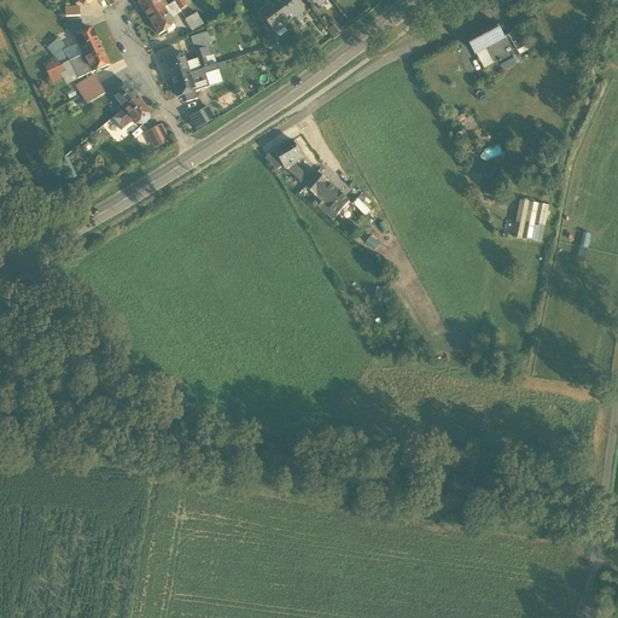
[(143,0),(138,4),(149,19),(163,10),(157,0),(143,0)]
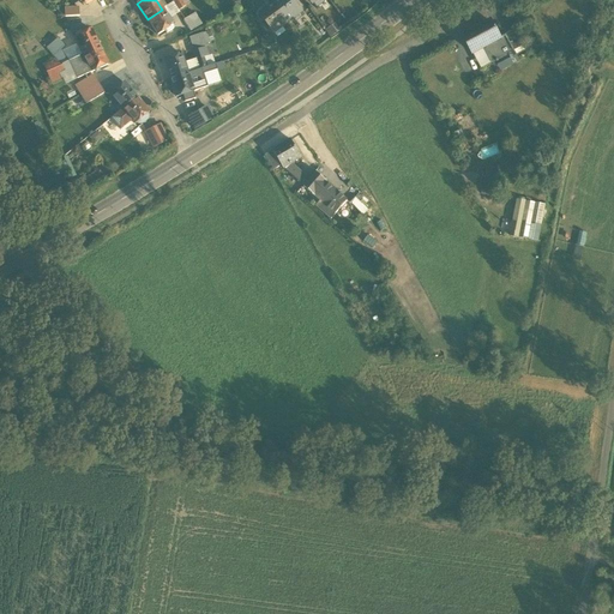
[(185,6),(180,0),(176,0),(173,2),(178,11),(185,6)]
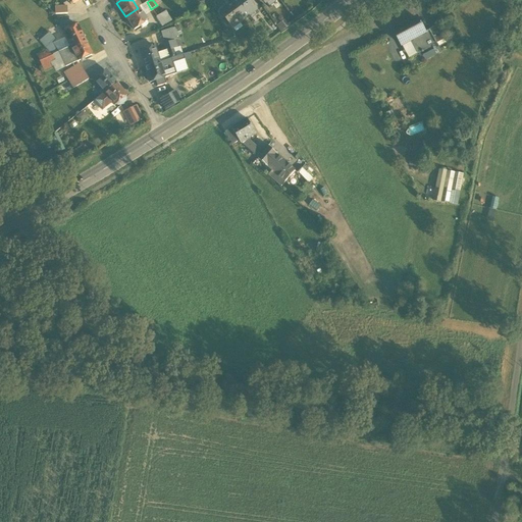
[(248,0),(239,0),(232,4),(244,19),(250,15),(249,13),(254,9),(254,8),(248,0)]
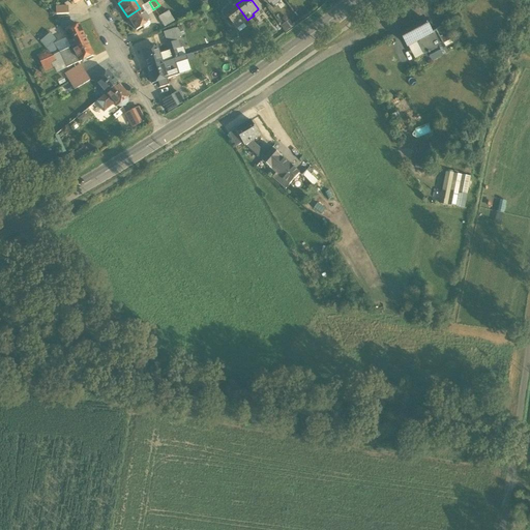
[(154,11),(153,9),(149,2),(140,8),(146,17),(154,11)]
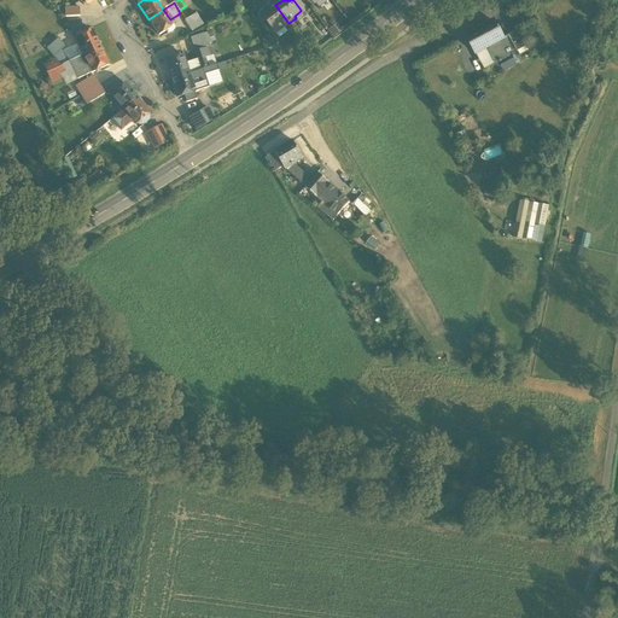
[(284,28),(289,23),(275,5),(262,16),(273,31),(281,25),(284,28)]
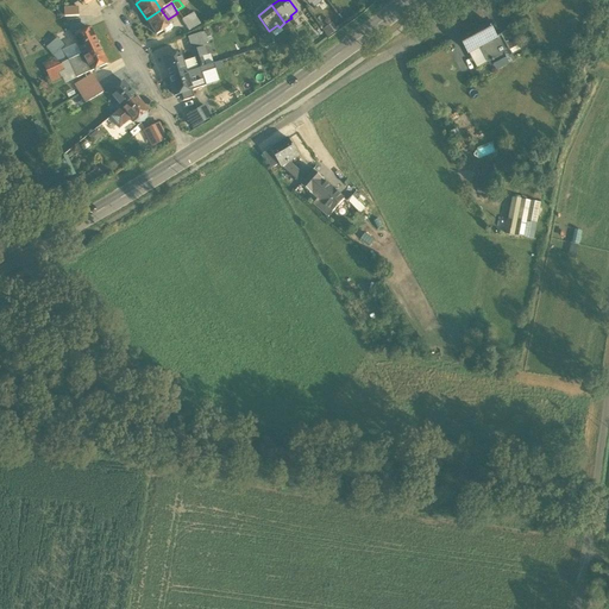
[(64,8),(64,17),(79,16),(77,7),(64,8)]
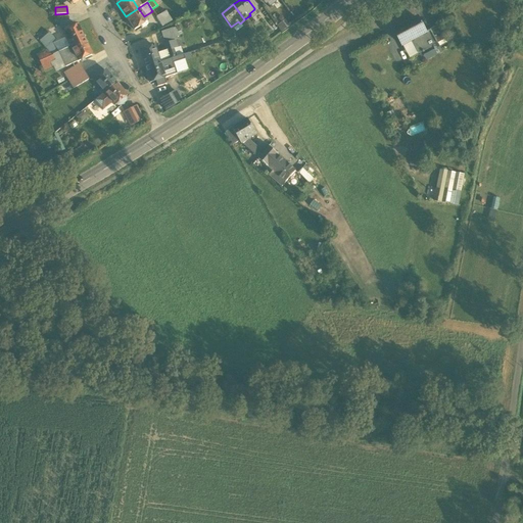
[(144,16),(138,8),(126,16),(134,30),(147,21),(144,16)]
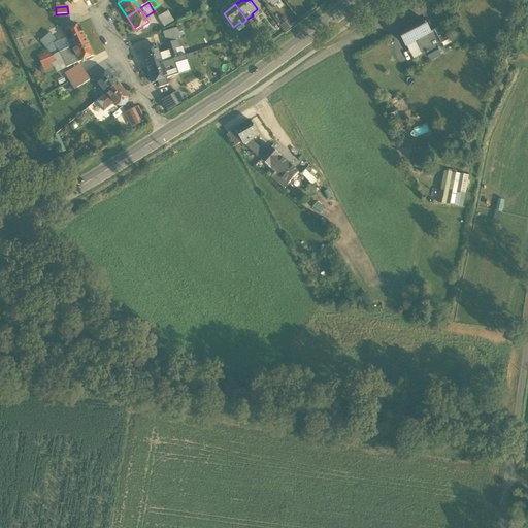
[(252,13),(253,15),(256,19),(261,14),(257,9),(252,13)]
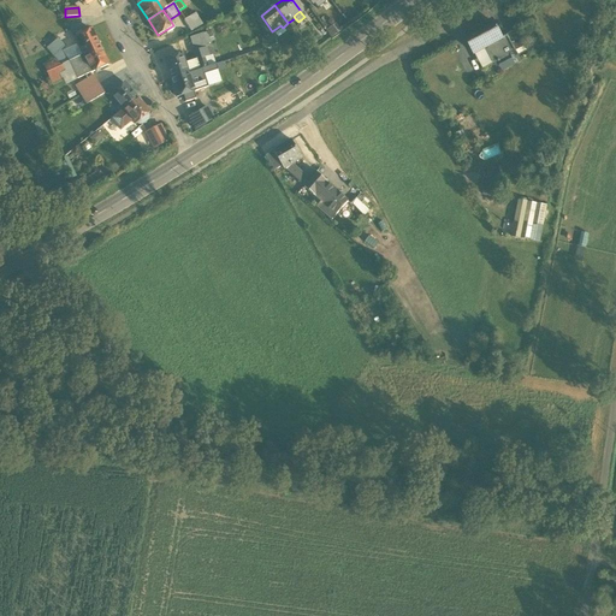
[(184,21),(191,31),(202,24),(195,13),(184,21)]
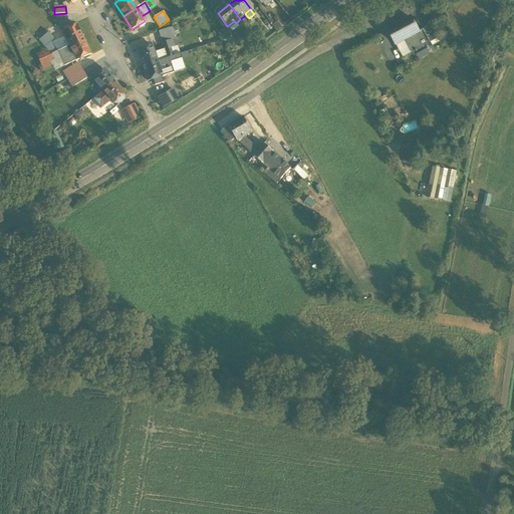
[(388,31),(396,46),(404,41),(418,34),(410,19),(388,31)]
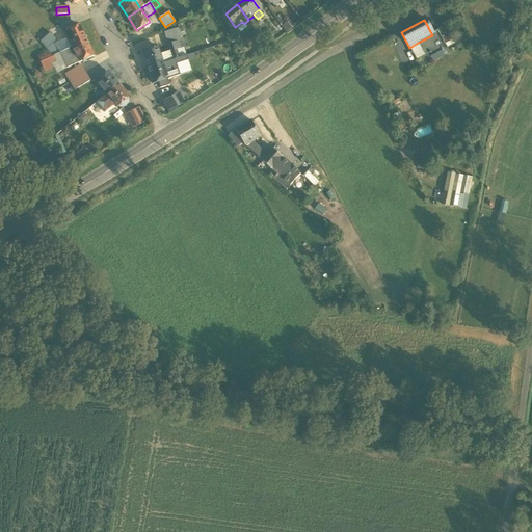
[(247,28),(244,24),(242,22),(235,27),(240,33),(247,28)]
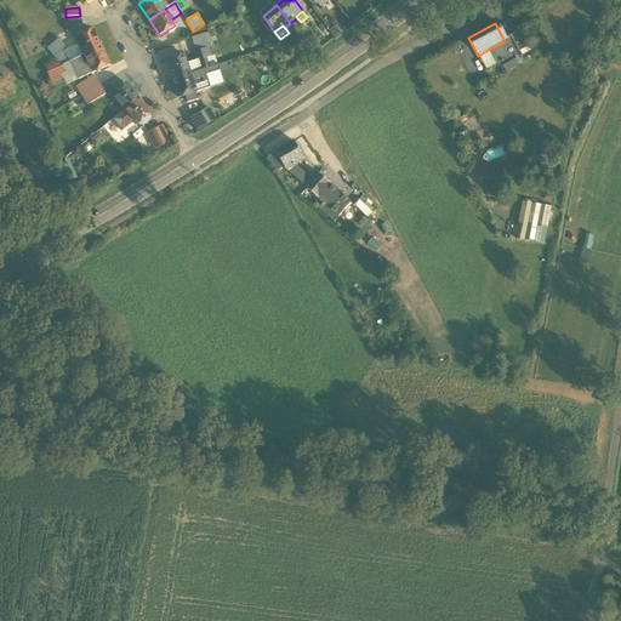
[(336,27),(329,32),(335,39),(341,34),(336,27)]
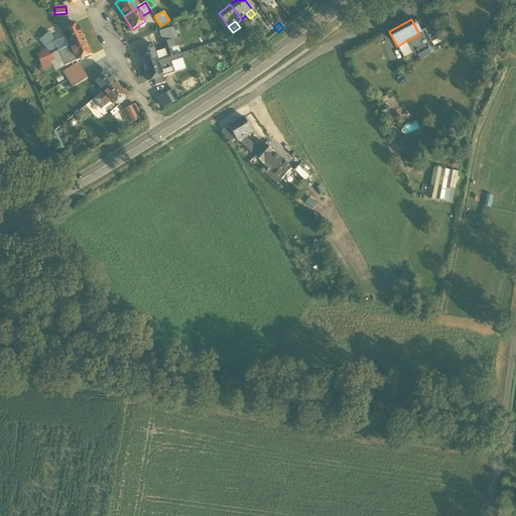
[(65,37),(70,46),(83,40),(76,25),(62,32),(65,37)]
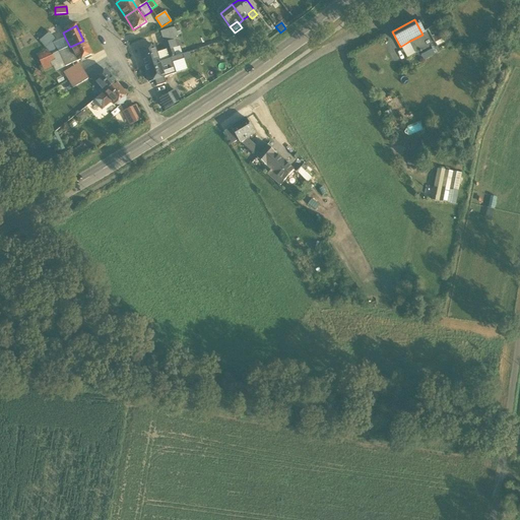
[(160,33),(164,44),(174,40),(175,40),(174,37),(177,36),(175,27),(160,33)]
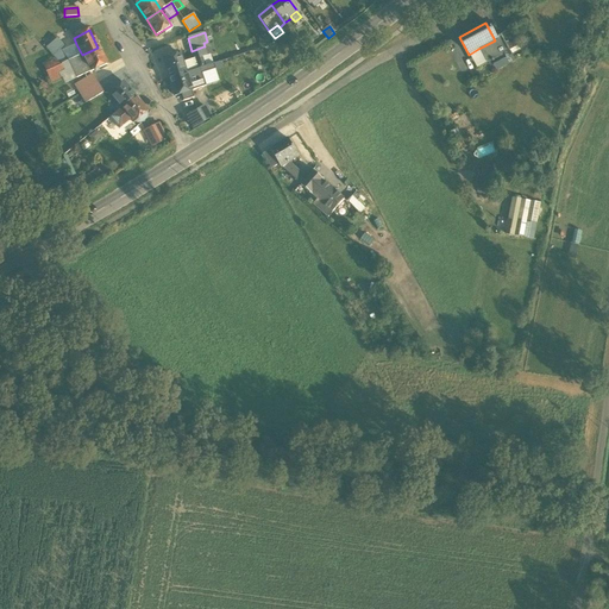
[(309,36),(303,39),(308,46),(314,42),(309,36)]
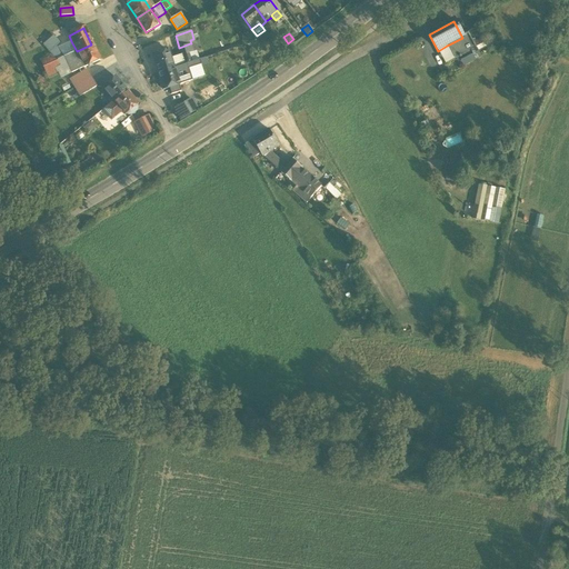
[(50,56),(56,61),(57,60),(63,58),(65,57),(57,48),(56,47),(60,43),(52,35),(41,46),(50,56)]
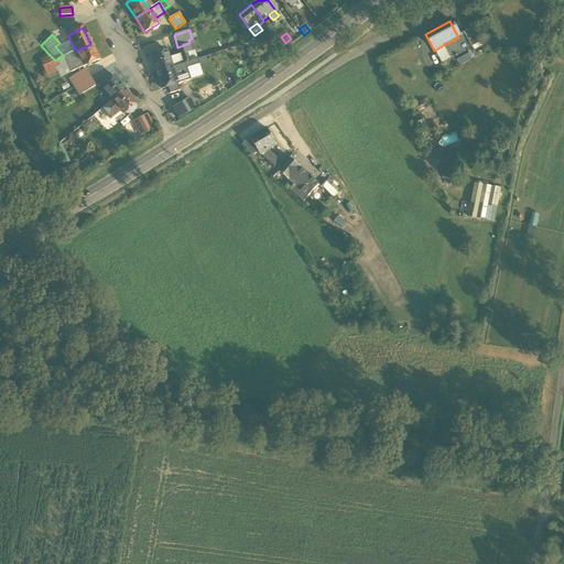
[(443,45),(451,58),(470,47),(464,34),(458,38),(443,45)]
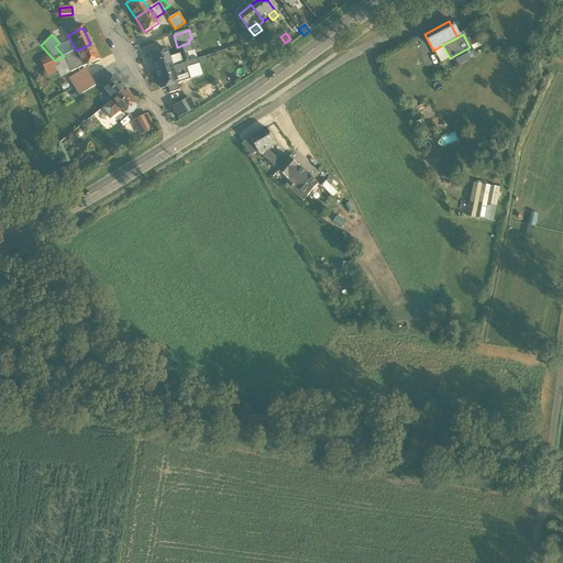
[(70,41),(56,47),(64,56),(76,51),(70,41)]
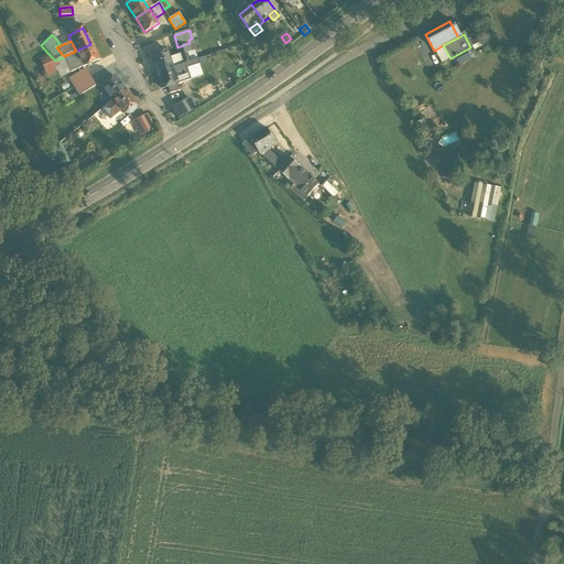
[(180,56),(187,53),(192,52),(188,43),(177,47),(180,54),(180,56)]
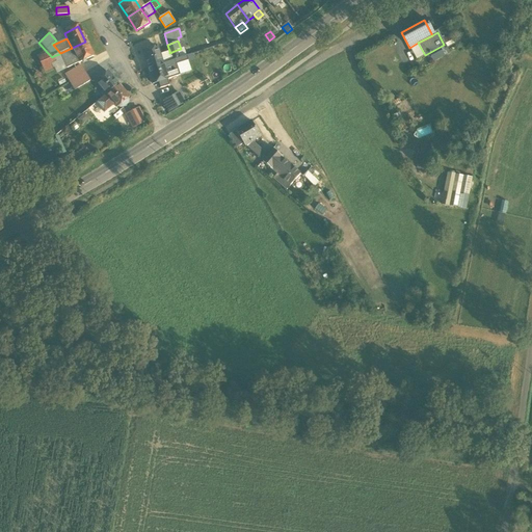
[(85,42),(72,48),(79,63),(92,56),(85,42)]
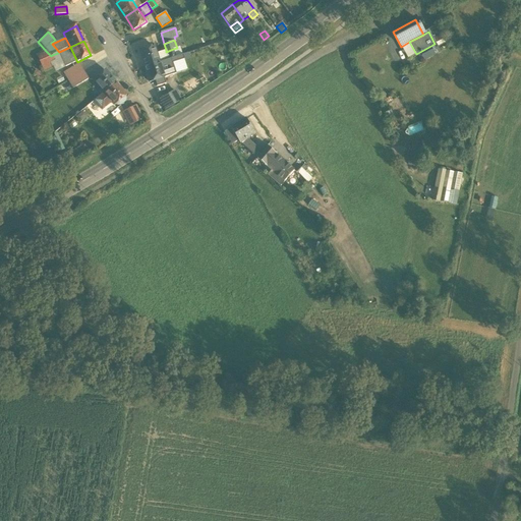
[(139,51),(145,67),(159,62),(157,54),(154,46),(151,48),(145,50),(139,51)]
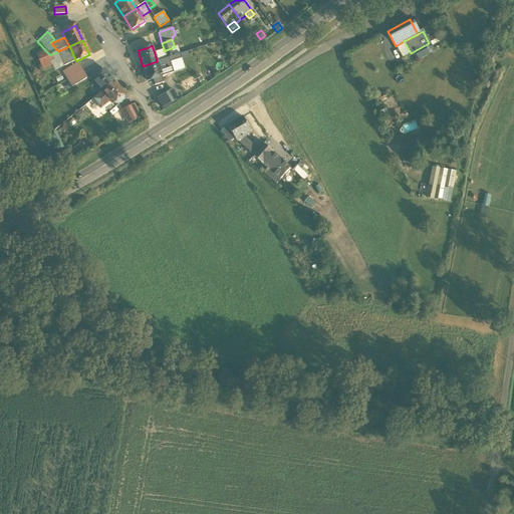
[(64,66),(76,61),(69,46),(58,51),(57,52),(64,66)]
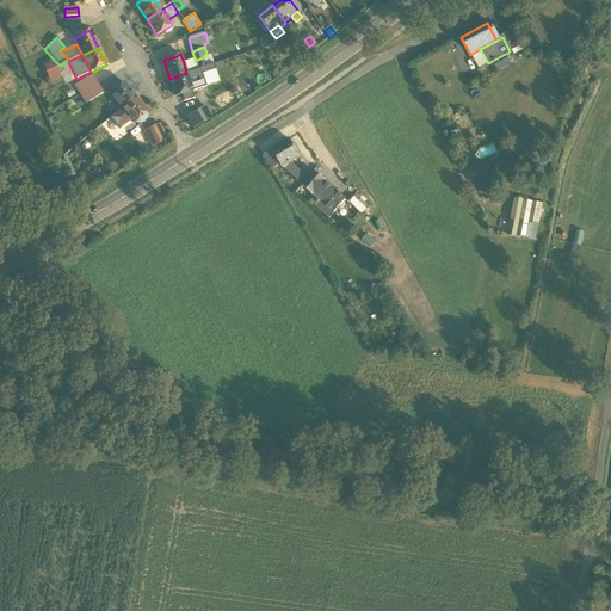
[(210,55),(208,56),(203,57),(205,67),(214,63),(210,55)]
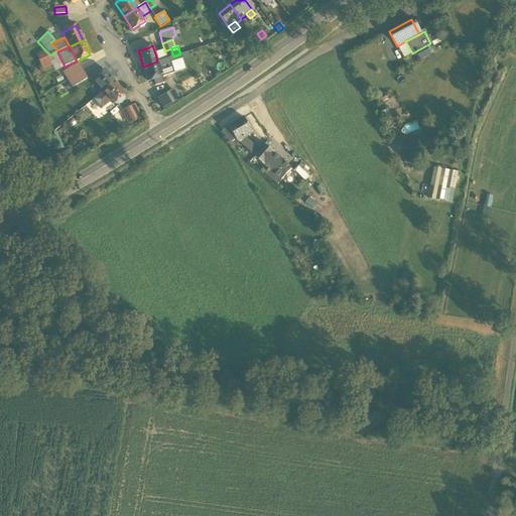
[(164,51),(167,58),(173,56),(171,48),(164,51)]
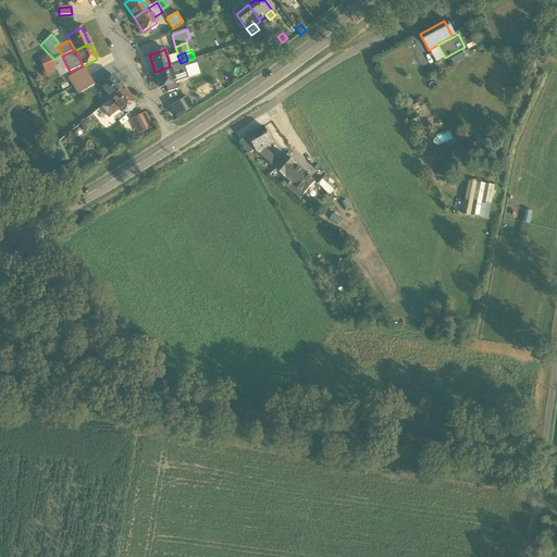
[(177,53),(168,58),(170,66),(181,63),(177,56),(177,53)]
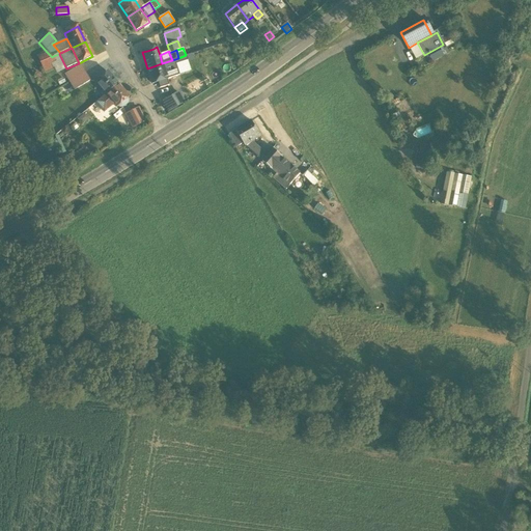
[(52,57),(47,52),(36,57),(44,73),(53,68),(51,63),(55,61),(53,56),(52,57)]
